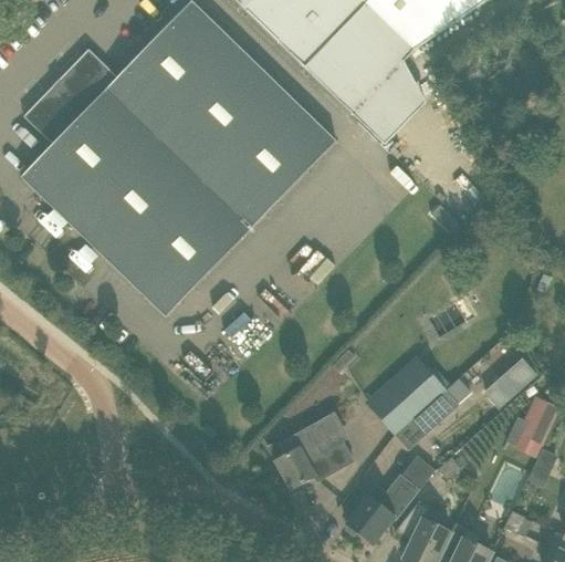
[(335,138),(192,0),(190,0),(117,75),(262,214),(335,138)]
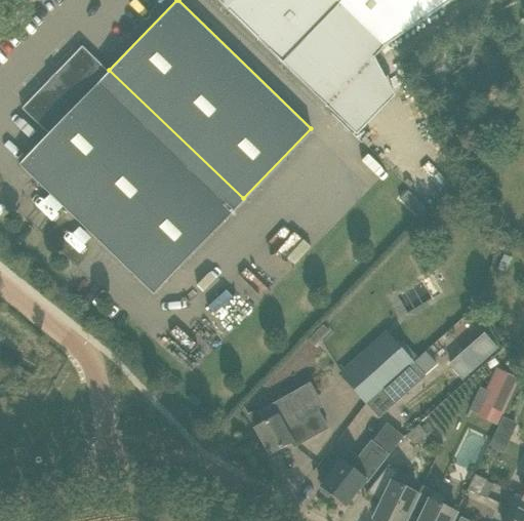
[(218,0),(326,104),(384,44),(448,0),(218,0)]
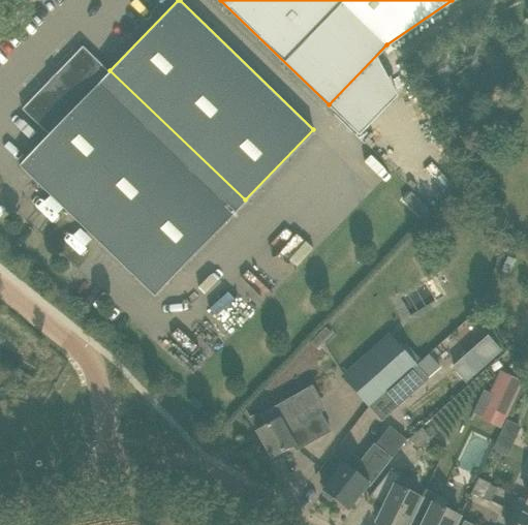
[(154,294),(245,199),(110,70),(82,43),(22,106),(49,132),(19,163),(154,294)]
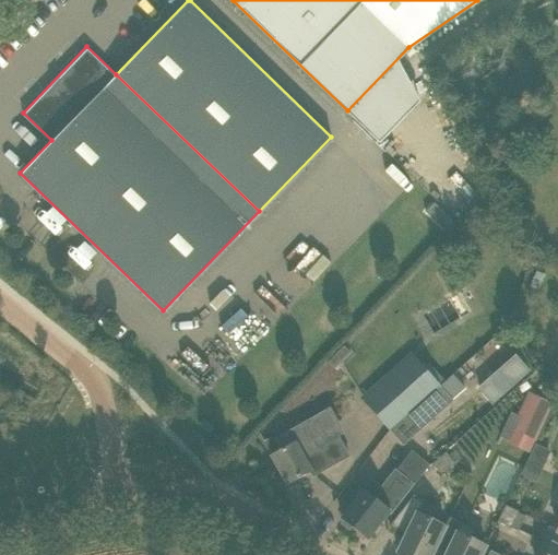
[(478,385),(494,402),(530,369),(514,353),(478,385)]
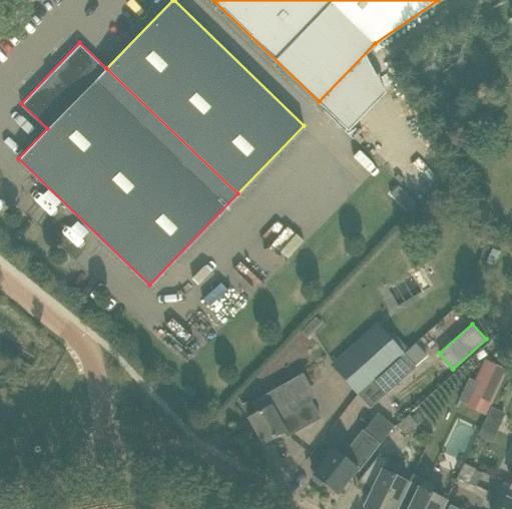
[(372,378),(401,352),(402,352),(385,334),(367,351),(358,342),(348,351),(372,378)]
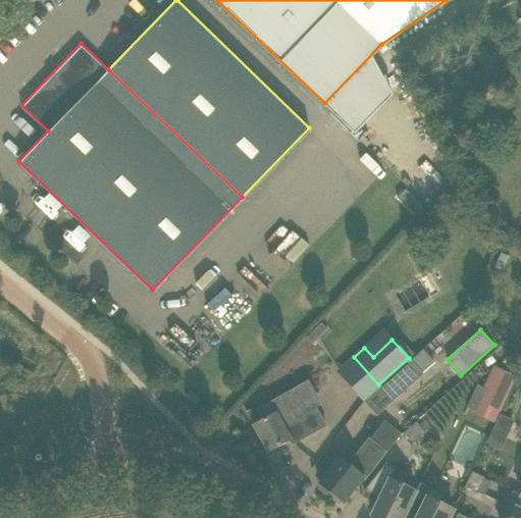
[(419,372),(408,358),(378,384),(391,399),(419,372)]
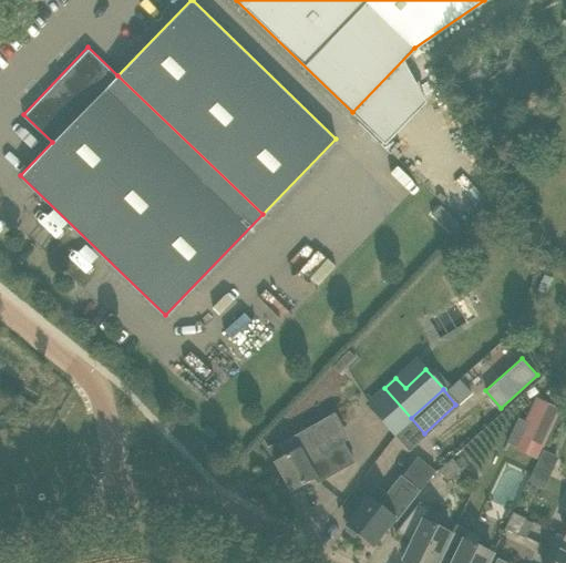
[(557,406),(541,398),(536,396),(526,419),(516,415),(505,440),(514,444),(520,431),(541,441),(557,406)]
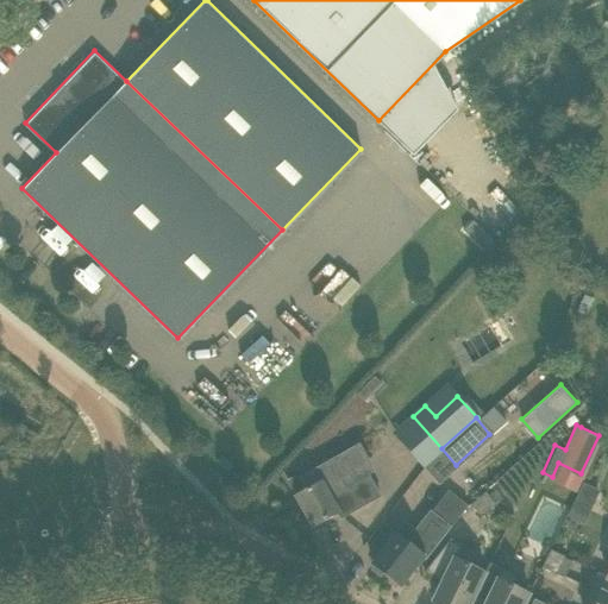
[(306,488),(295,492),(313,523),(337,510),(340,515),(380,494),(367,470),(357,476),(350,463),(331,473),(324,460),(299,474),(306,488)]
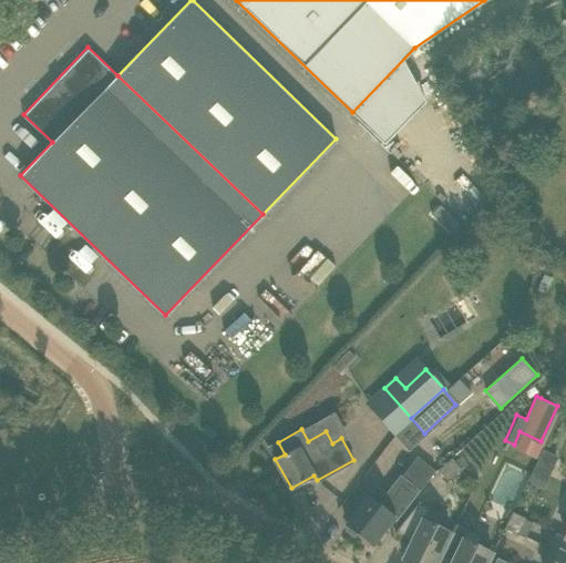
[(462,467),(451,454),(438,467),(448,479),(462,467)]
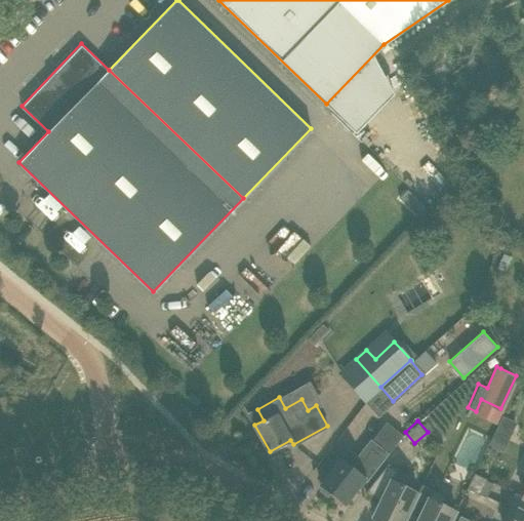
[(366,480),(388,451),(370,438),(356,456),(347,449),(320,483),(346,503),(365,478),(366,480)]
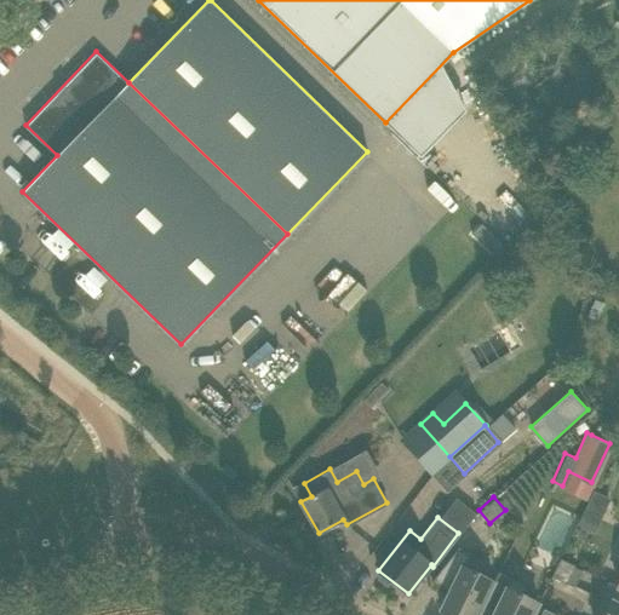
[(451,588),(448,593),(440,610),(447,613),(445,614),(476,614),(482,603),(493,580),(477,573),(485,558),(458,545),(431,579),(433,580),(451,588)]
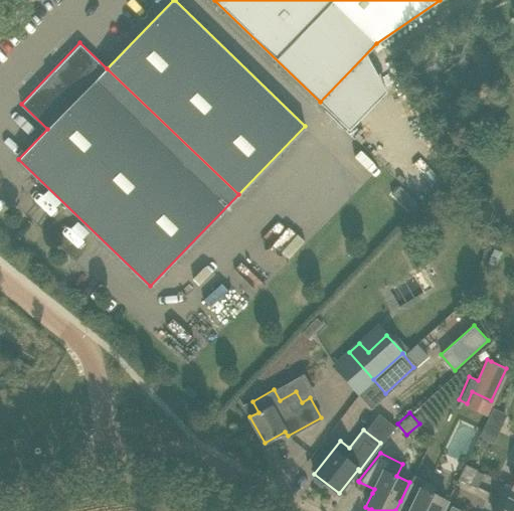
[(465,462),(458,477),(470,483),(477,468),(465,462)]
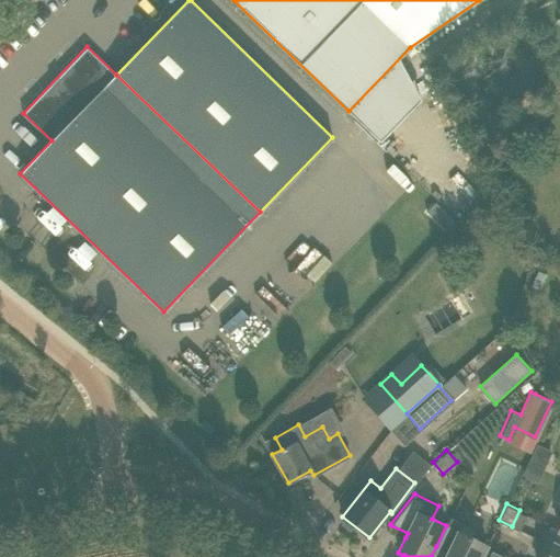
[(450,515),(446,525),(436,546),(448,553),(445,556),(480,556),(487,545),(472,537),(477,529),(450,515)]
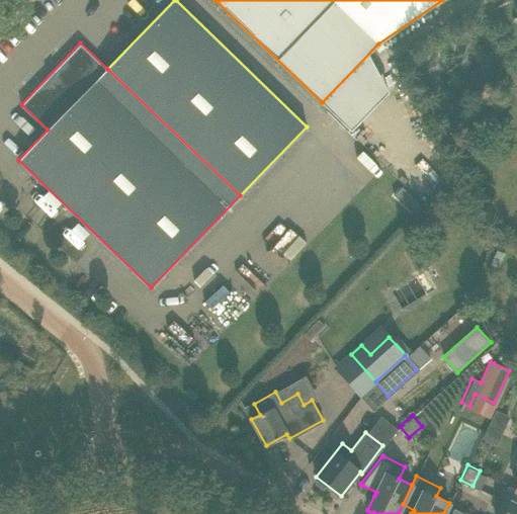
[(516,513),(516,490),(515,489),(507,485),(496,509),(504,513),(503,513),(516,513)]
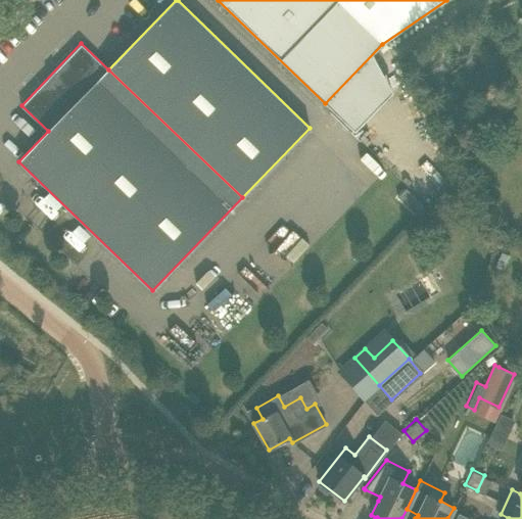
[(451,518),(467,518),(470,515),(456,509),(451,518)]
